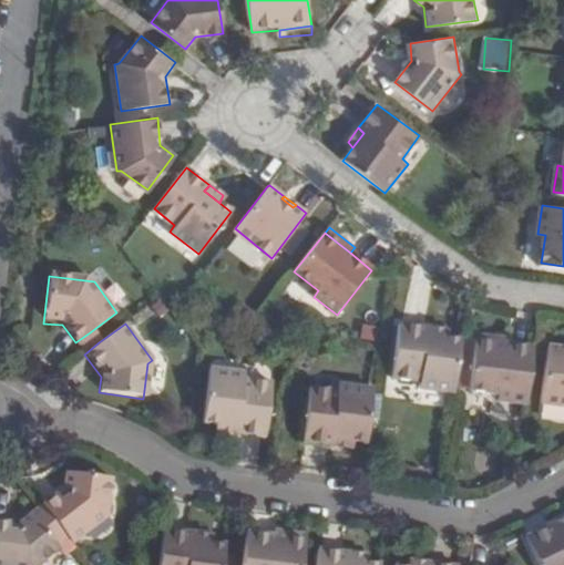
[(75,342),(84,355),(99,342),(90,332),(75,342)]
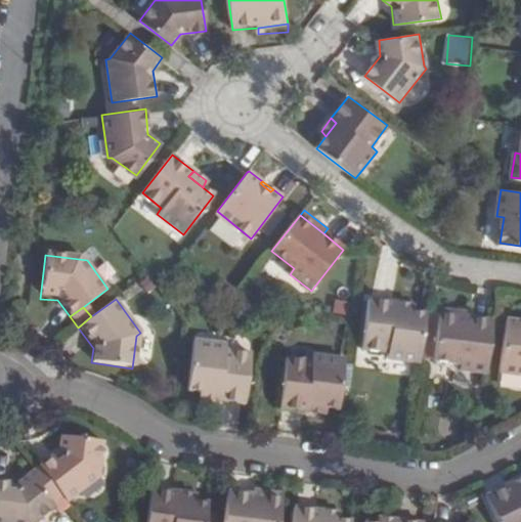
[(384,307),(384,314),(399,316),(399,309),(384,307)]
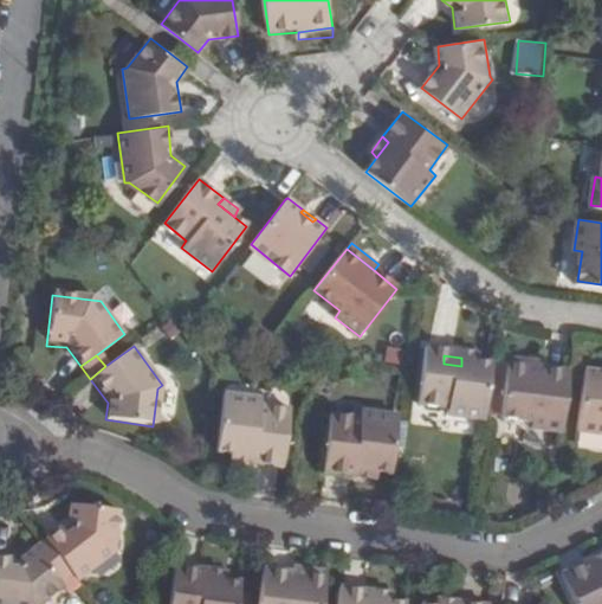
[(509,357),(509,365),(542,370),(542,360),(509,357)]
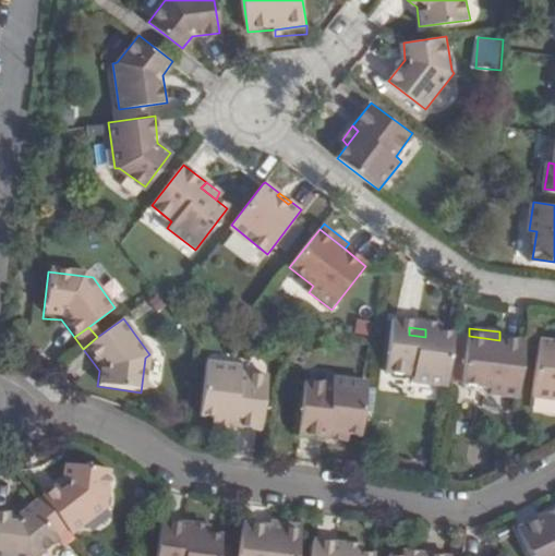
[(422,383),(449,386),(456,333),(425,329),(425,337),(409,335),(391,333),(385,384),(421,388),(422,383)]
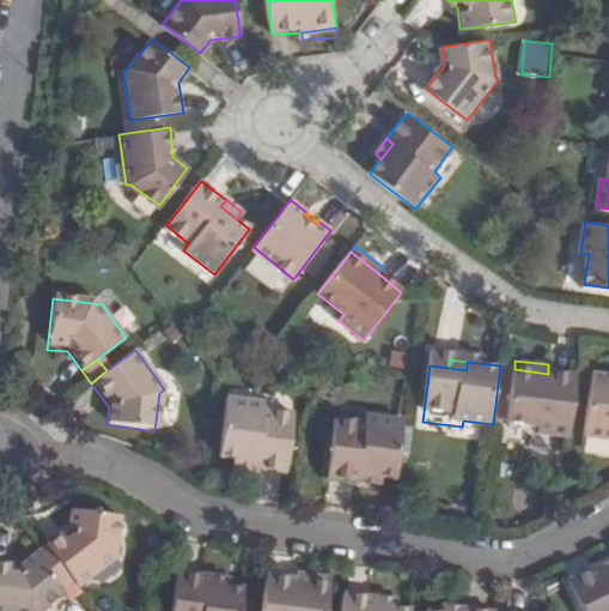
[(537,434),(567,437),(576,377),(548,374),(515,369),(507,422),(539,427),(537,434)]
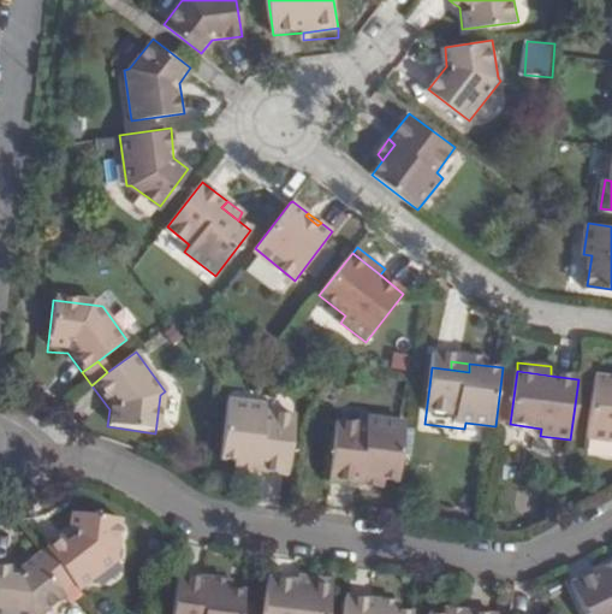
[(611,378),(595,376),(587,440),(611,442),(611,378)]
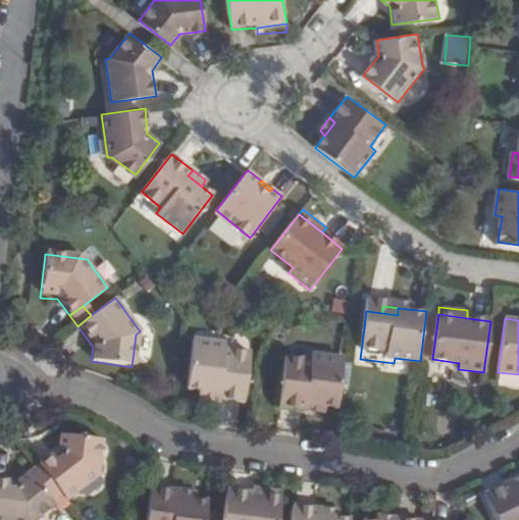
[(187,386),(201,390),(218,392),(217,399),(244,402),(251,354),(225,351),(226,344),(194,340),(187,386)]
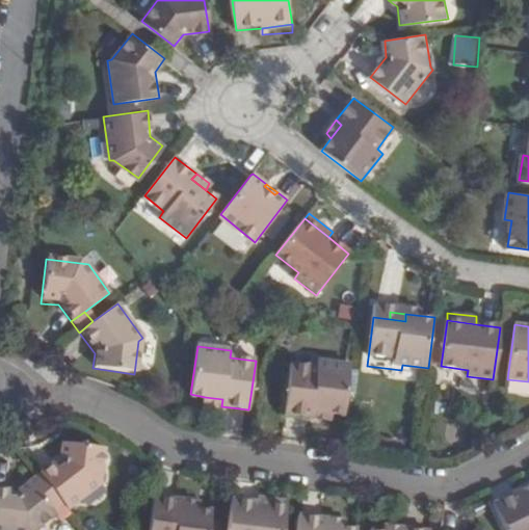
[(328,413),(344,415),(351,365),(316,362),(316,368),(292,365),(285,415),(311,418),(312,411),(328,413)]
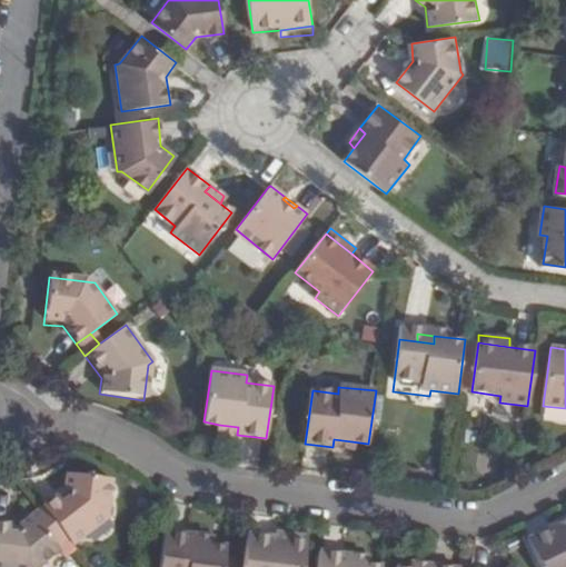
[(238,427),(219,425),(219,431),(237,435),(238,427)]
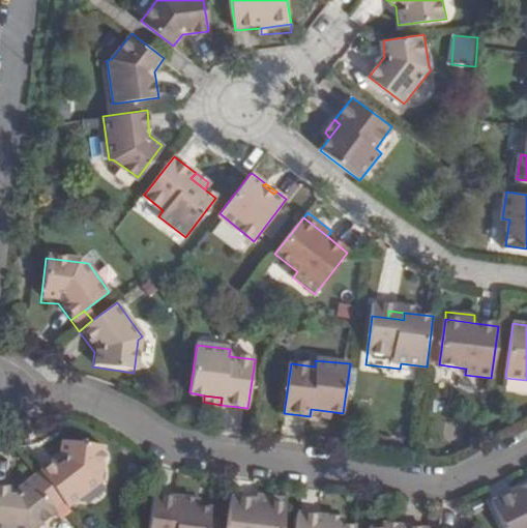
[(326,418),(327,411),(311,409),(310,416),(326,418)]
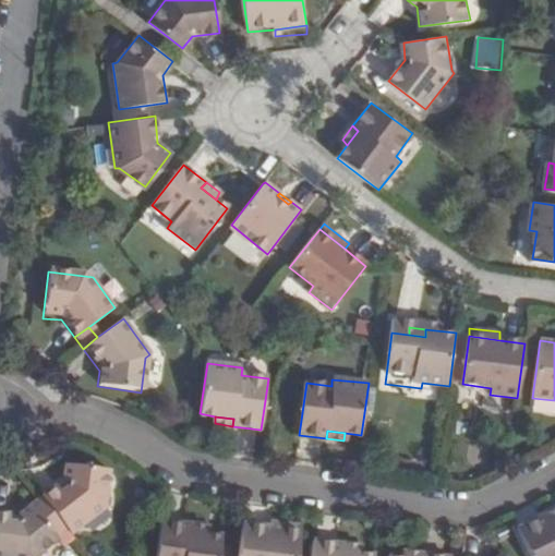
[(57,516),(72,536),(109,508),(106,504),(110,473),(68,468),(67,483),(45,499),(57,516)]
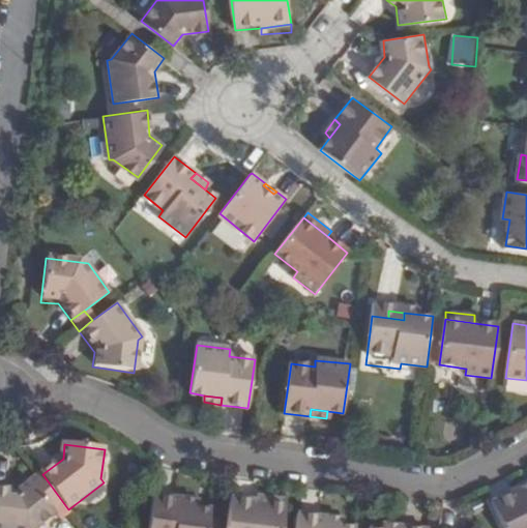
[(42,474),(31,482),(16,494),(0,491),(0,527),(40,527),(57,516),(52,509),(63,501),(42,474)]
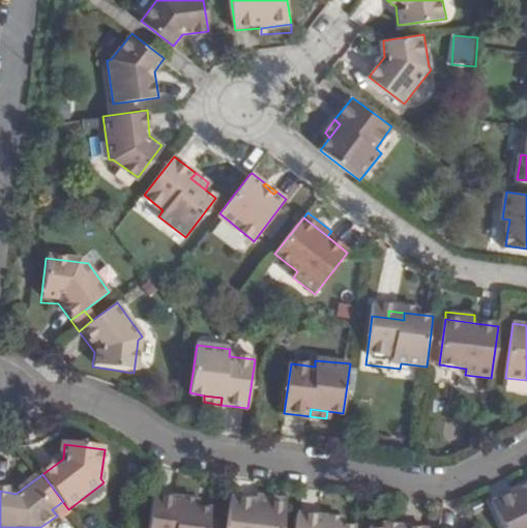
[(526,496),(522,498),(519,492),(495,503),(505,527),(526,527),(526,496)]
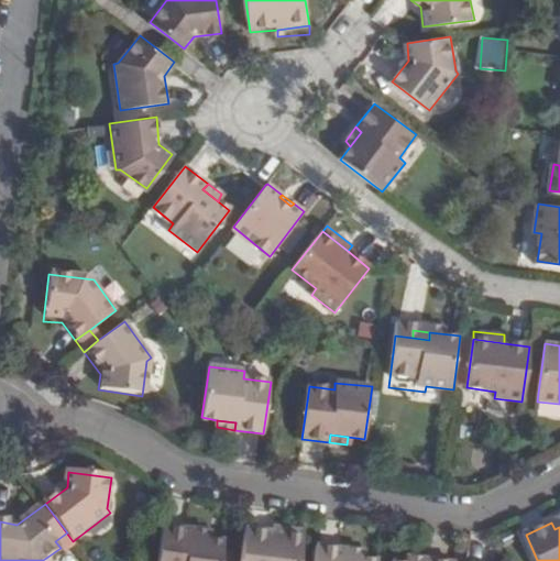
[(221,560),(224,542),(210,541),(193,539),(193,530),(164,527),(158,560),(221,560)]
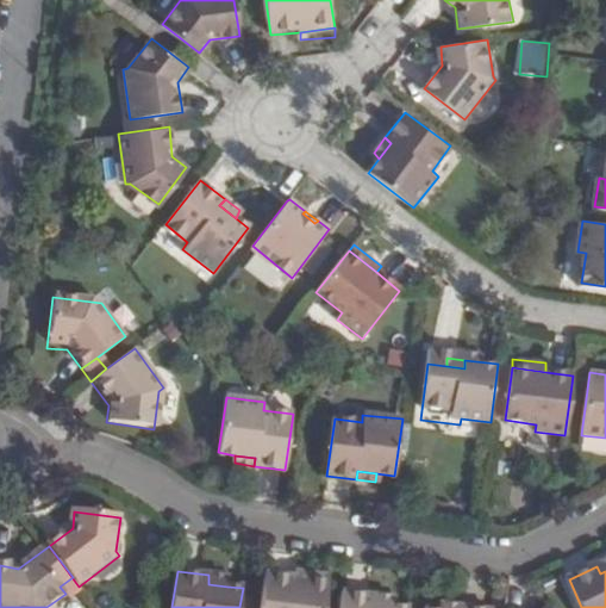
[(230,577),(208,575),(208,584),(227,587),(230,577)]
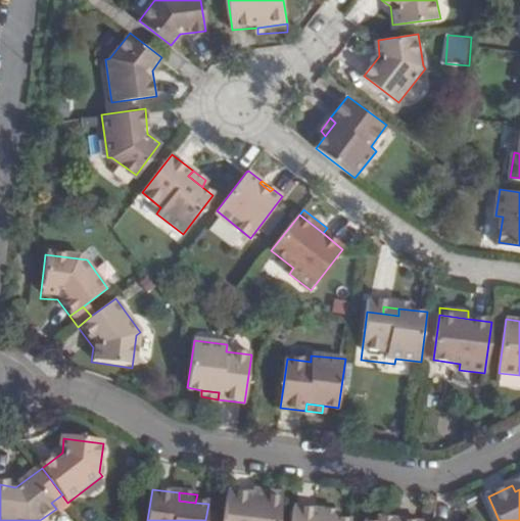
[(251,502),(281,506),(281,500),(252,496),(251,502)]
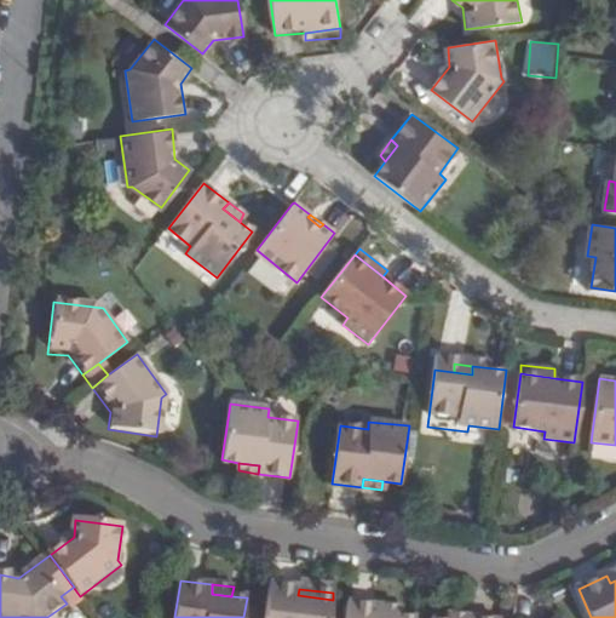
[(329,617),(333,600),(298,595),(269,591),(264,617),(329,617)]
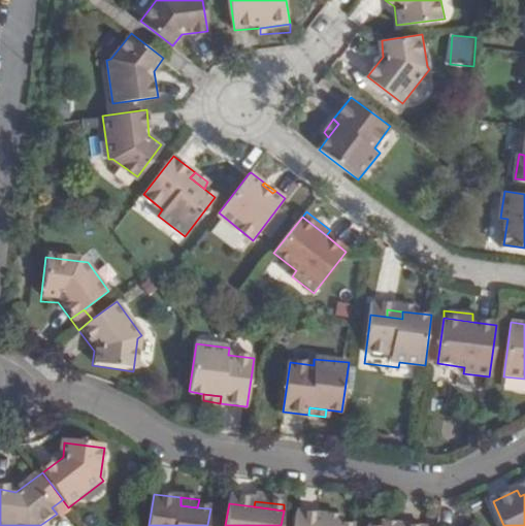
[(343,525),(340,525),(325,524),(325,517),(298,513),(295,525),(343,525)]
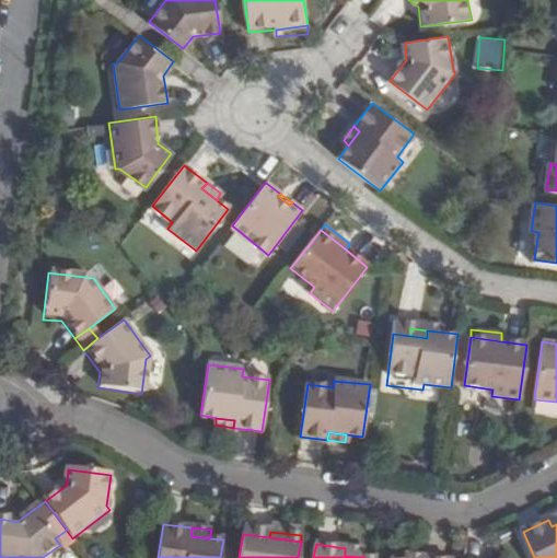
[(361,549),(345,548),(345,556),(361,557),(361,549)]
